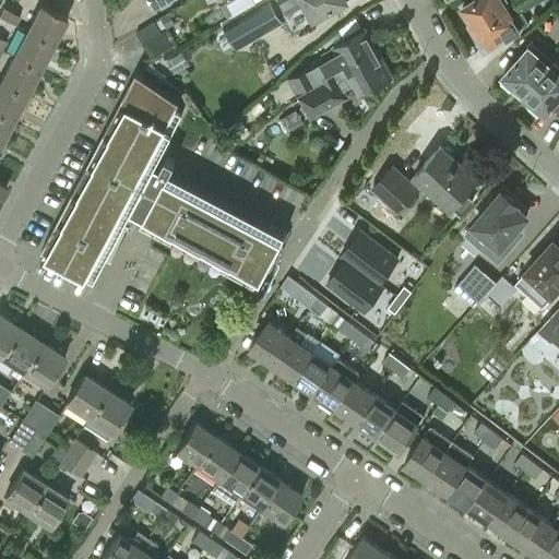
[(151,0),(156,9),(174,0),(151,0)]
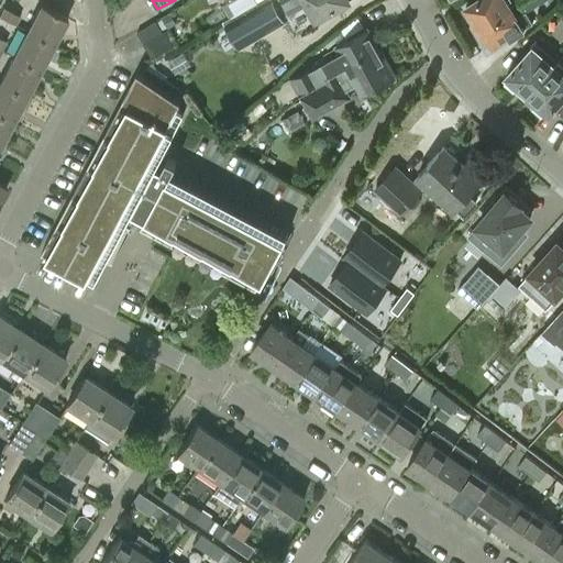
[(227,0),(235,14),(256,2),(254,0),(227,0)]
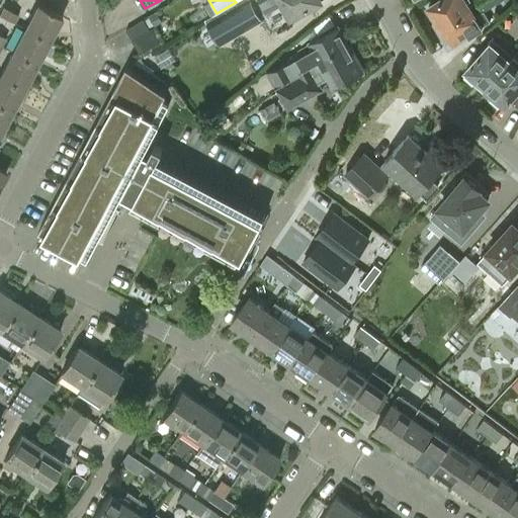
[(251,0),(250,1),(209,24),(221,46),(262,21),(260,17),(283,4),(291,19),(322,2),(321,0),(320,0),(251,0)]
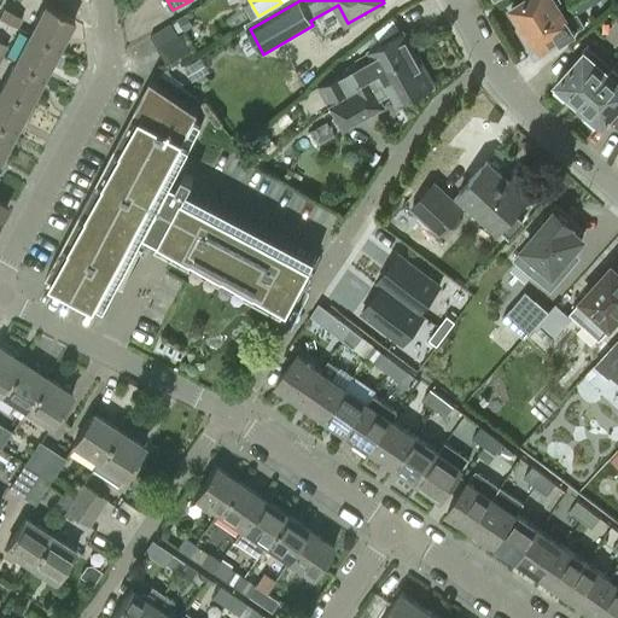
[(523,0),(511,7),(530,38),(524,41),(534,56),(559,39),(561,42),(575,34),(575,33),(584,25),(576,12),(575,13),(566,18),(557,3),(561,0),(523,0)]
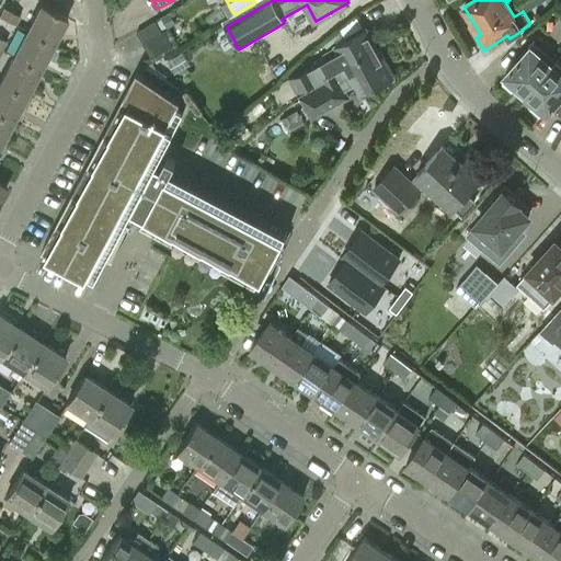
[(514,0),(522,12),(523,11),(541,0),(514,0)]
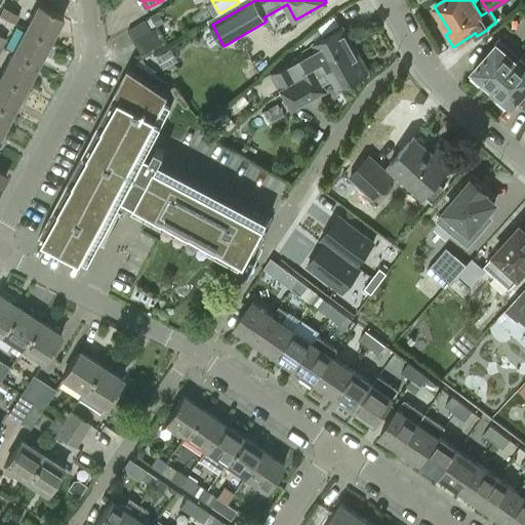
[(25,29),(50,41),(63,17),(38,4),(25,29)]
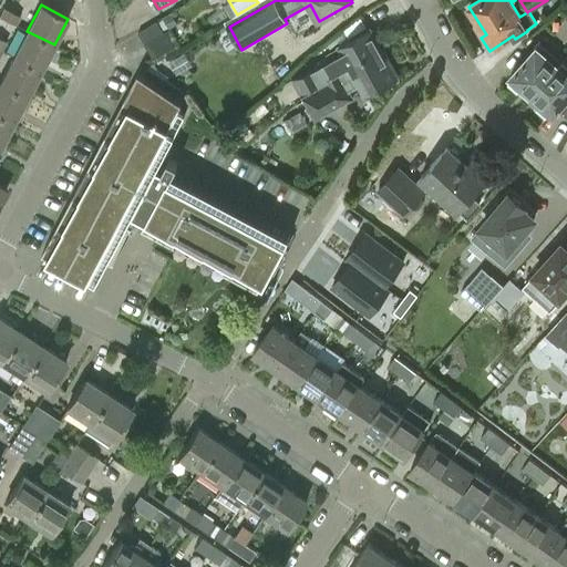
[(0,12),(0,17),(16,26),(20,17),(3,7),(0,12)]
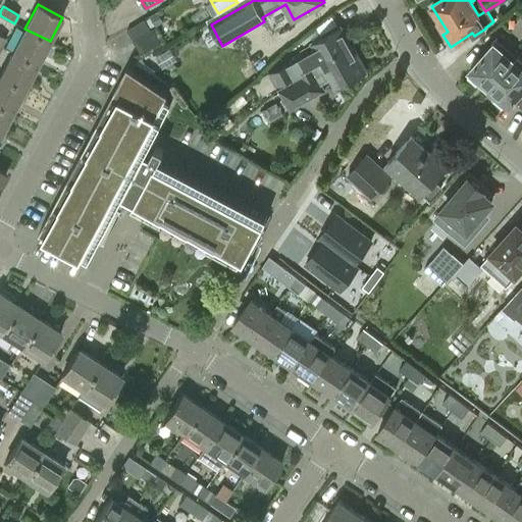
[(163,22),(157,12),(150,16),(156,27),(163,22)]
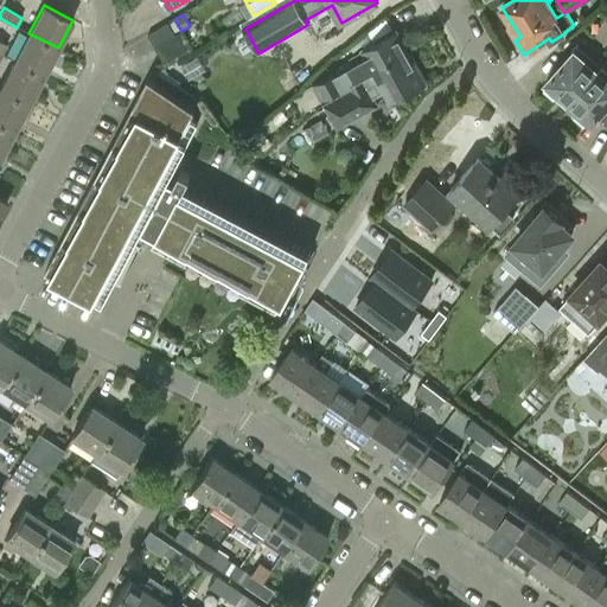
[(385,18),(369,31),(374,39),(391,27),(385,18)]
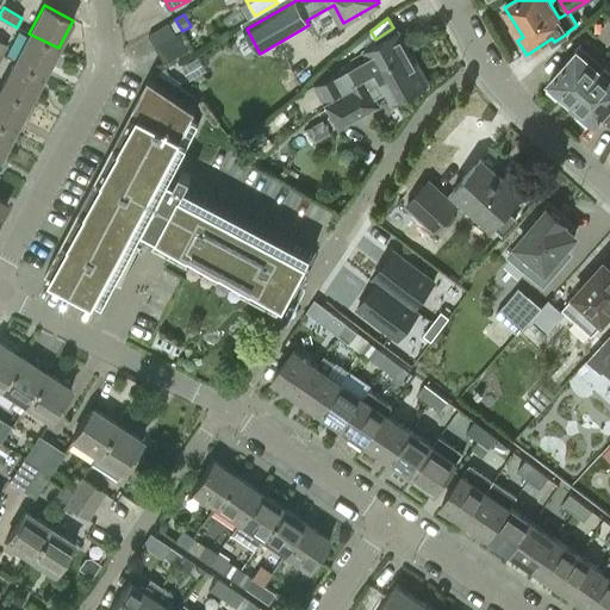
[(155,48),(175,36),(168,24),(148,36),(155,48)]
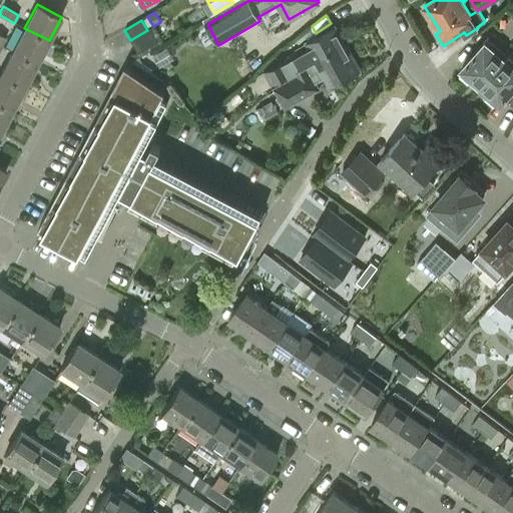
[(296,72),(345,44),(335,27),(307,43),(296,50),(298,55),(289,60),(290,61),(266,74),(272,85),(296,72)]
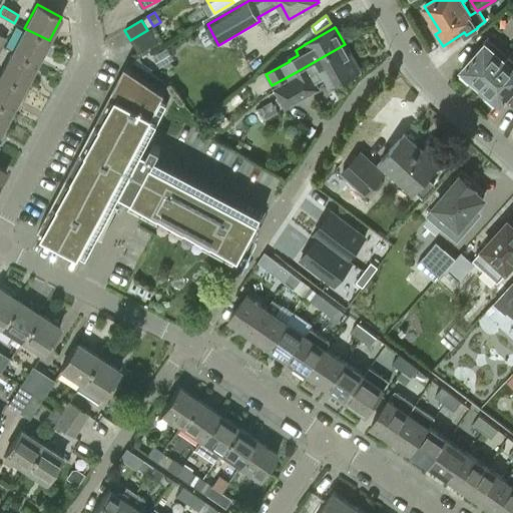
[(12,51),(36,64),(49,40),(24,28),(12,51)]
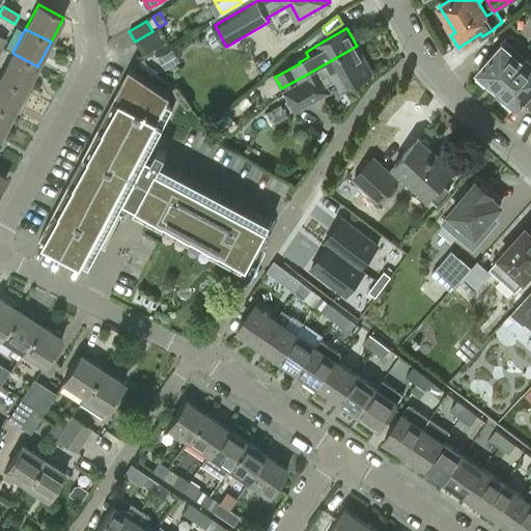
[(152,31),(135,42),(144,56),(163,45),(155,30),(154,31),(152,31)]
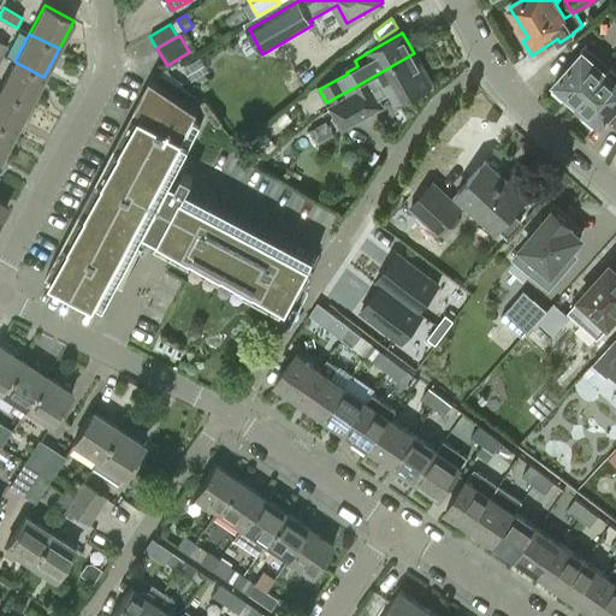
[(578,104),(605,72),(605,71),(584,51),(582,51),(555,83),(556,86),(554,88),(566,99),(568,95),(569,98),(576,104),(578,104)]
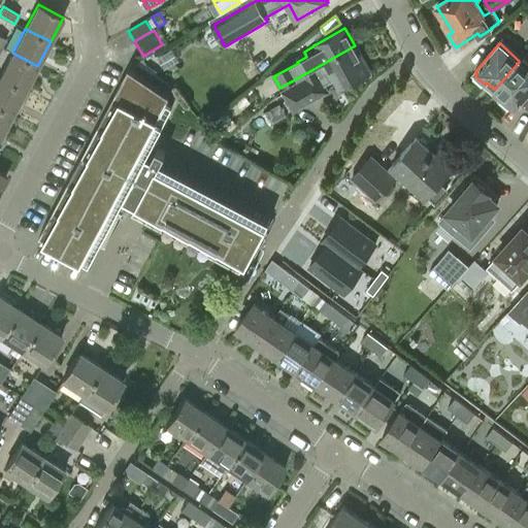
[(306,78),(283,92),(294,112),(329,93),(325,87),(335,80),(341,91),(363,79),(362,77),(370,73),(355,45),(304,74),(306,78)]
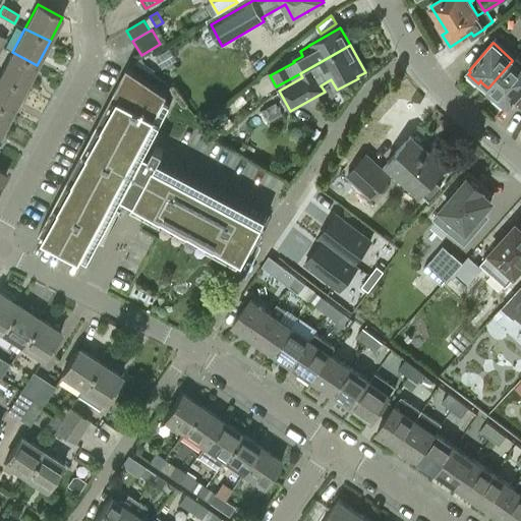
[(0,74),(0,75),(24,89),(37,65),(12,52),(0,74)]
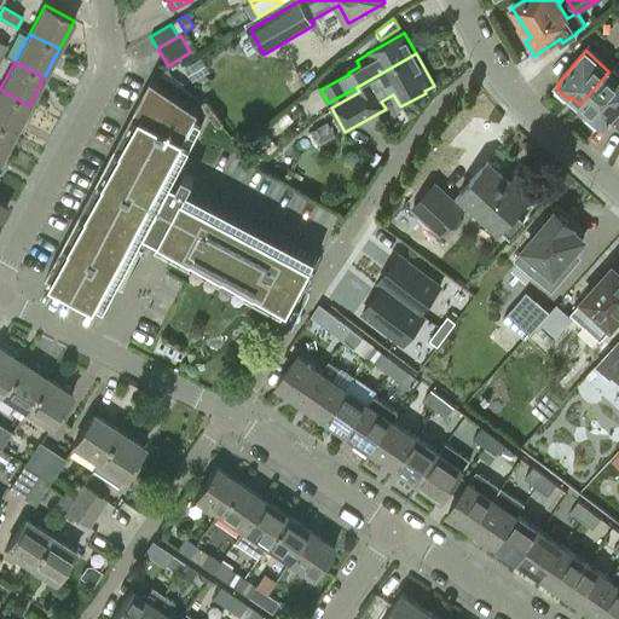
[(618,127),(618,70),(613,67),(608,71),(608,73),(580,104),(589,111),(585,115),(597,126),(601,123),(603,126),(609,119),(618,127)]
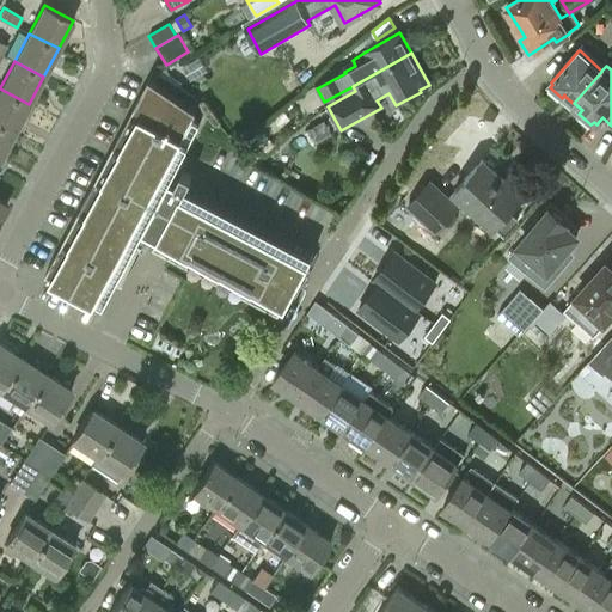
[(153,245),(172,256),(280,311),(311,263),(308,262),(312,254),(185,188),(191,176),(182,171),(175,182),(170,179),(196,127),(189,123),(197,104),(148,79),(46,274),(97,300),(104,304),(144,230),(158,237),(153,245)]
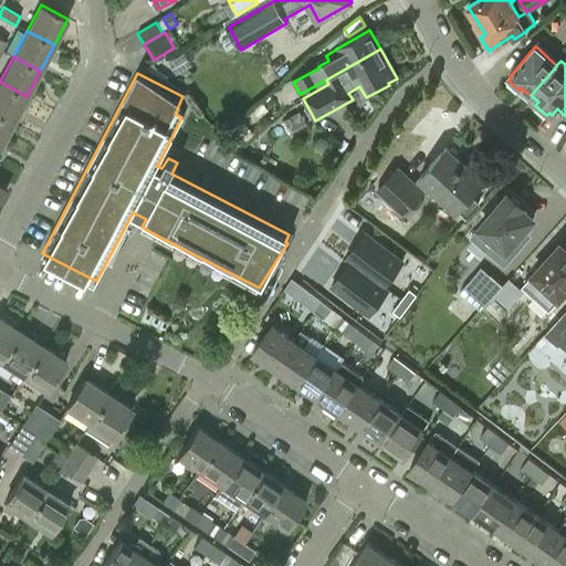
[(0,115),(12,123),(27,96),(0,82),(0,115)]
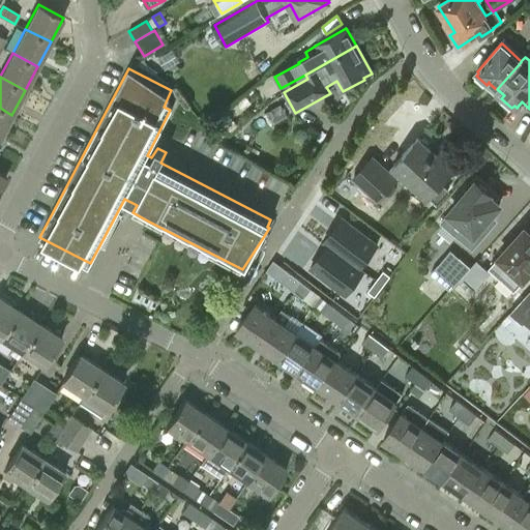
[(0,136),(11,115),(0,108),(0,136)]
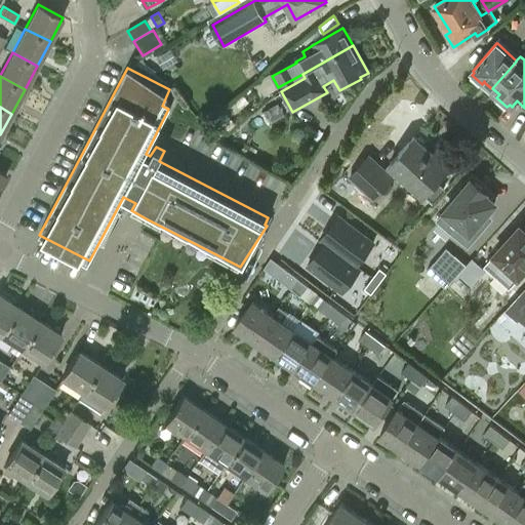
[(368,155),(350,175),(374,197),(393,177),(392,176),(398,170),(425,195),(426,194),(433,200),(444,189),(436,182),(453,163),(437,149),(433,154),(414,136),(385,169),(368,155)]
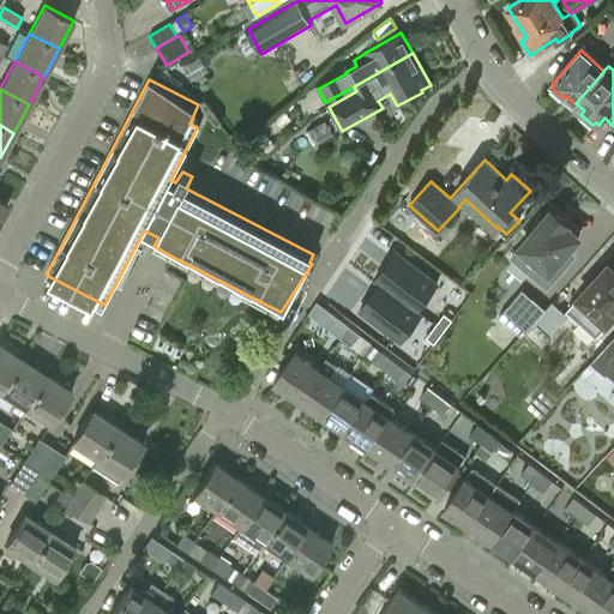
[(528,235),(509,257),(543,289),(567,263),(560,257),(577,239),(565,228),(566,226),(551,210),(541,222),(537,218),(525,232),(528,235)]
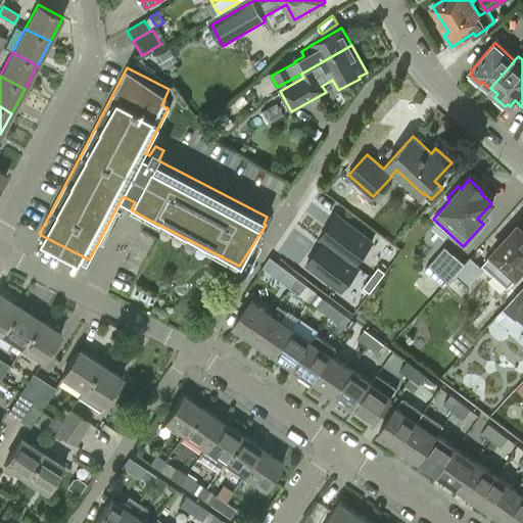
[(339,215),(320,238),(324,241),(325,240),(354,265),(354,264),(373,241),(339,215)]
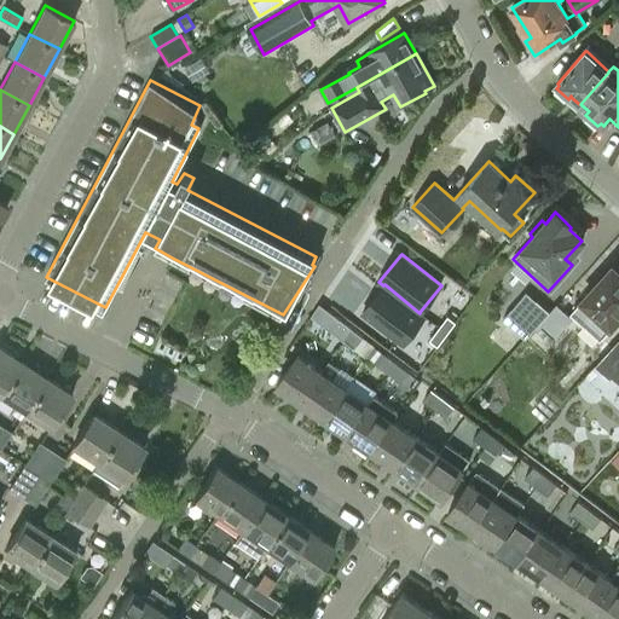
[(600,337),(618,316),(618,271),(613,267),(582,301),(583,301),(572,312),(600,337)]
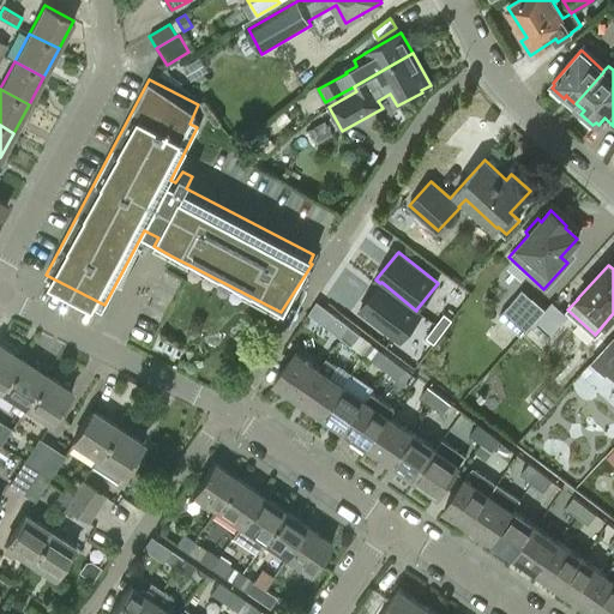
[(380,283),(359,309),(399,342),(421,313),(416,309),(416,311),(381,282),(380,283)]
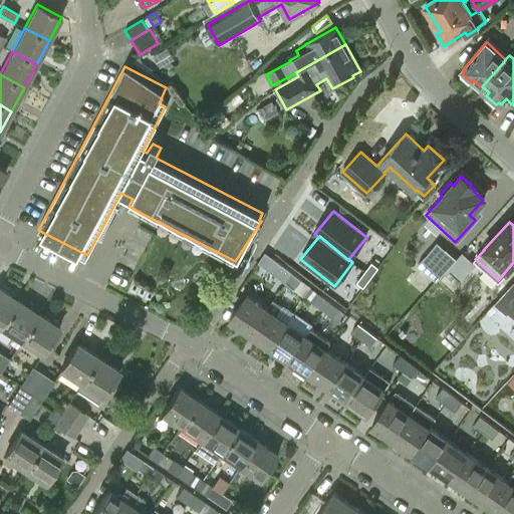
[(426,256),(418,264),(437,280),(457,258),(446,249),(433,262),(426,256)]
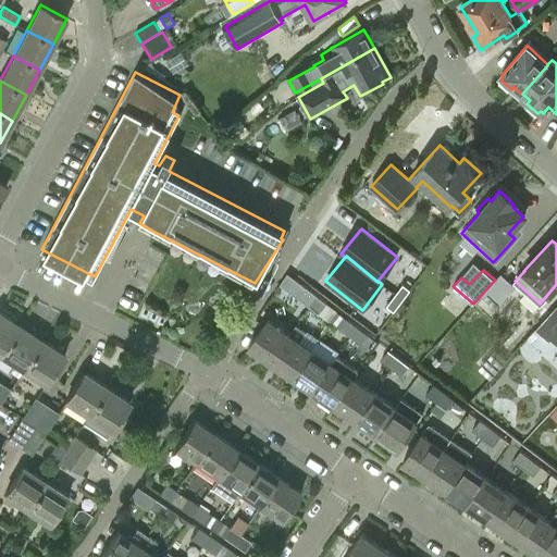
[(495,307),(514,286),(500,274),(482,295),(495,307)]
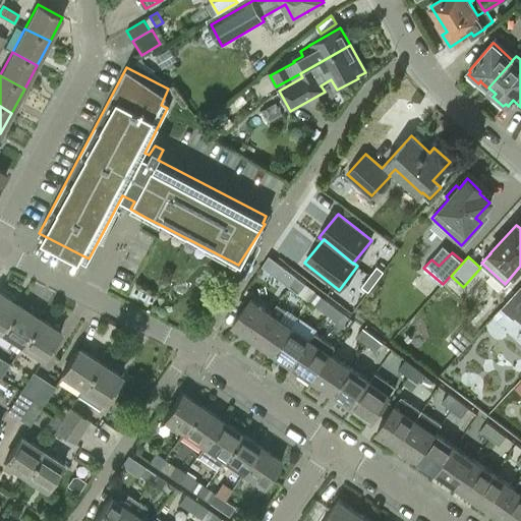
[(289,286),(296,276),(277,262),(270,271),(289,286)]
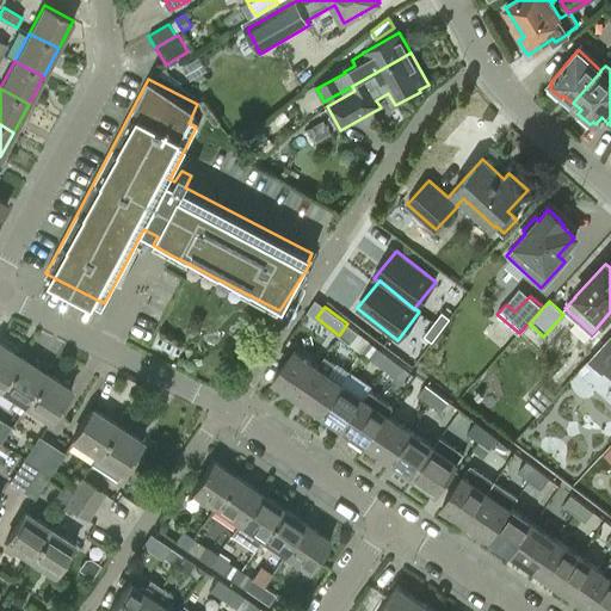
[(443,312),(433,323),(442,329),(450,318),(443,312)]
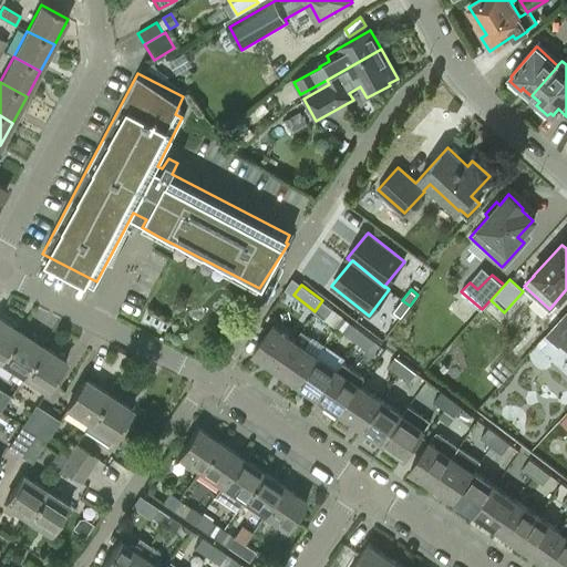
[(325,319),(332,309),(322,300),(315,311),(325,319)]
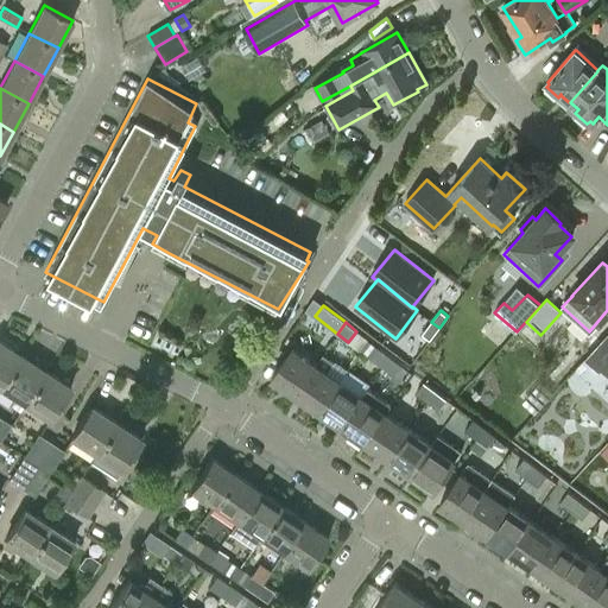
[(431,322),(422,334),(430,340),(439,328),(431,322)]
